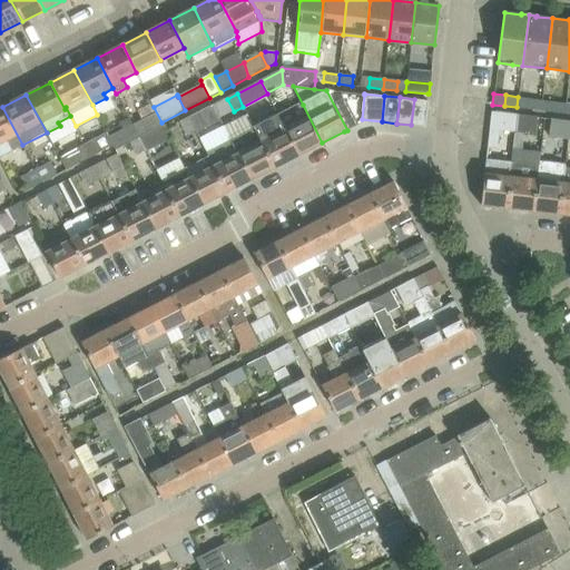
[(529,109),(530,98),(518,97),(517,107),(529,109)]
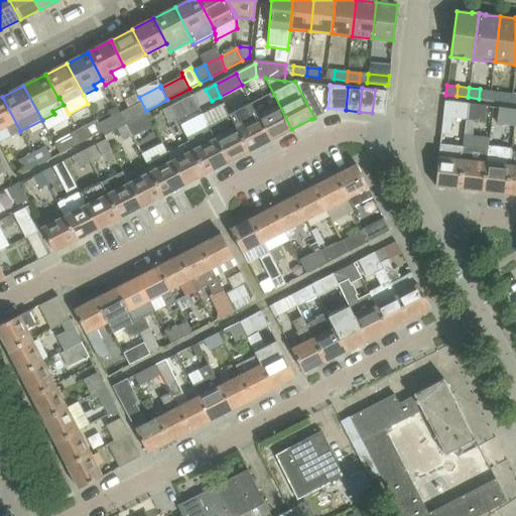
[(491,91),(480,89),(479,99),(490,100),(491,91)]
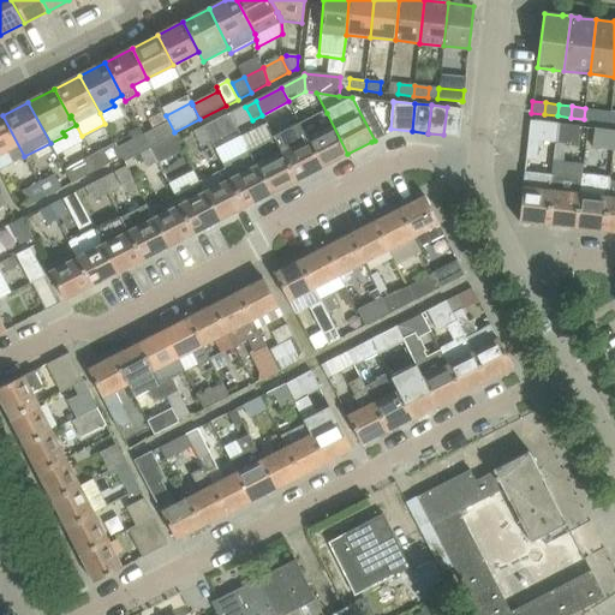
[(463,108),(447,107),(443,135),(459,137),(463,108)]
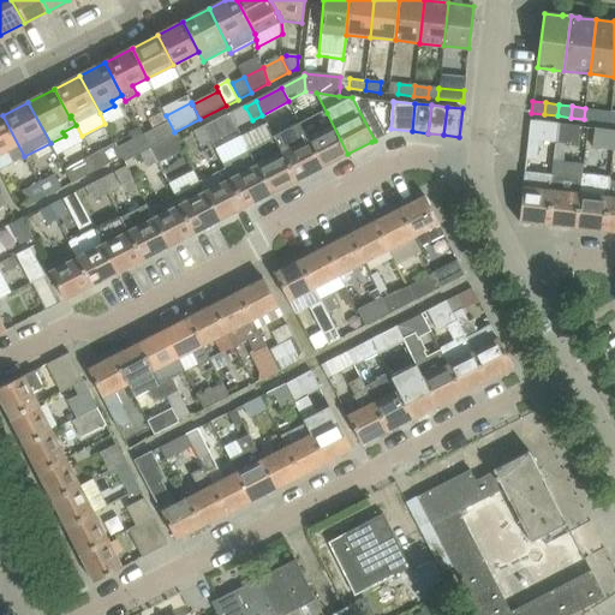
[(598,109),(585,108),(584,119),(597,120),(598,109)]
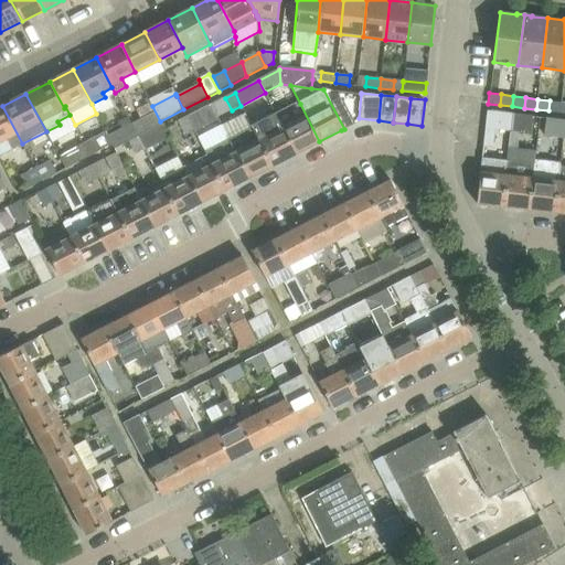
[(561,113),(562,102),(550,100),(548,110),(561,113)]
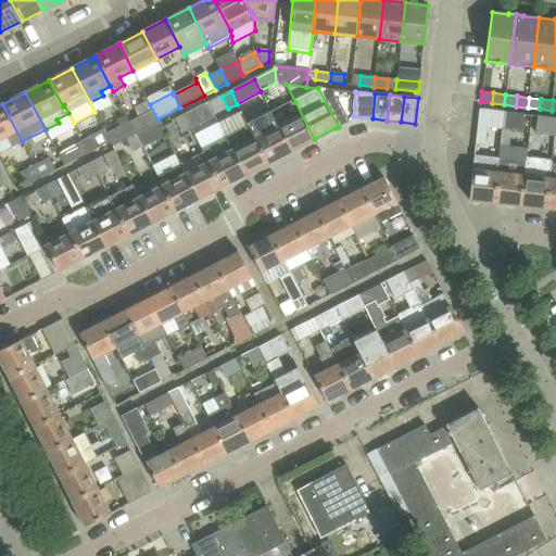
[(159,122),(158,119),(148,101),(134,109),(138,117),(129,123),(135,134),(159,122)]
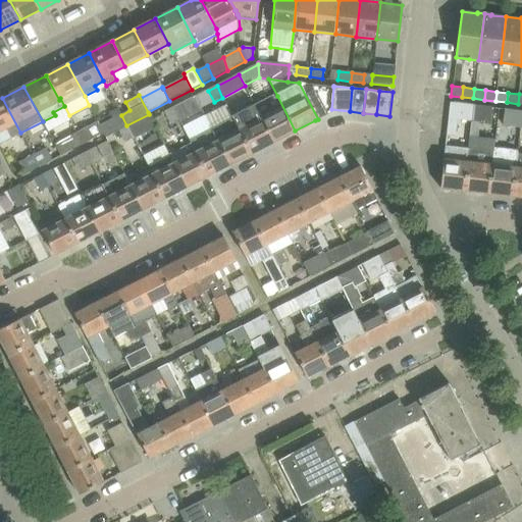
[(277,96),(255,107),(273,143),(275,142),(274,141),(295,131),(277,96)]
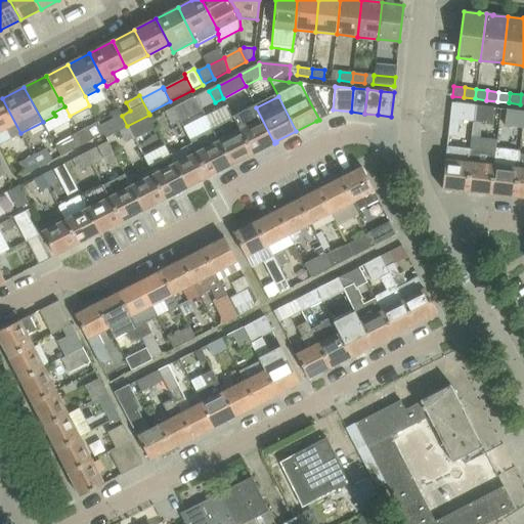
[(197,97),(174,110),(179,120),(181,123),(203,111),(197,97)]
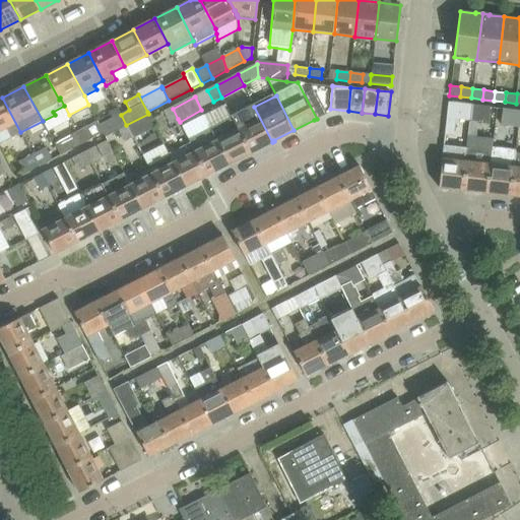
[(20,132),(2,98),(0,98),(0,129),(4,127),(10,138),(20,132)]
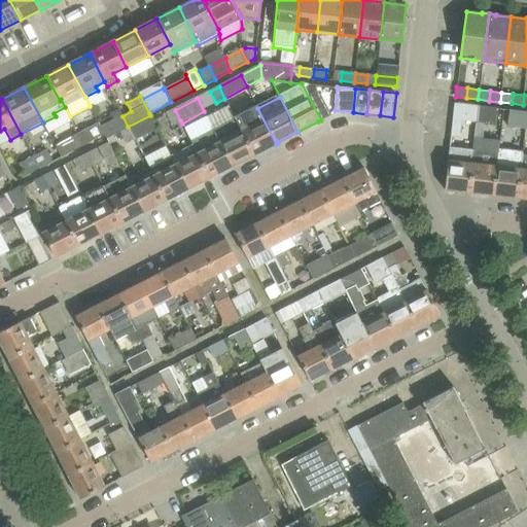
[(461,120),(477,123),(479,106),(454,103),(451,132),(460,133),(461,120)]
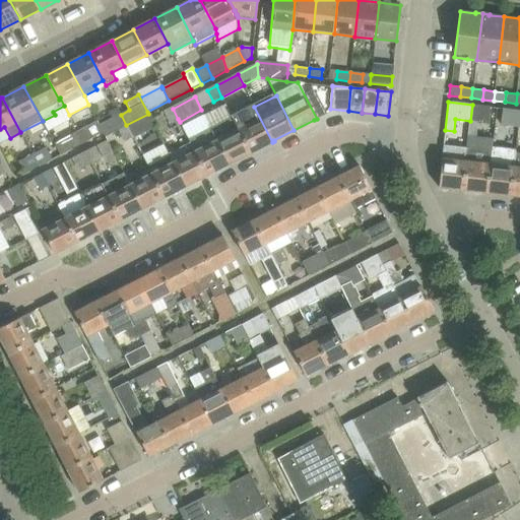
[(491,107),(472,105),(470,121),(489,123),(491,107)]
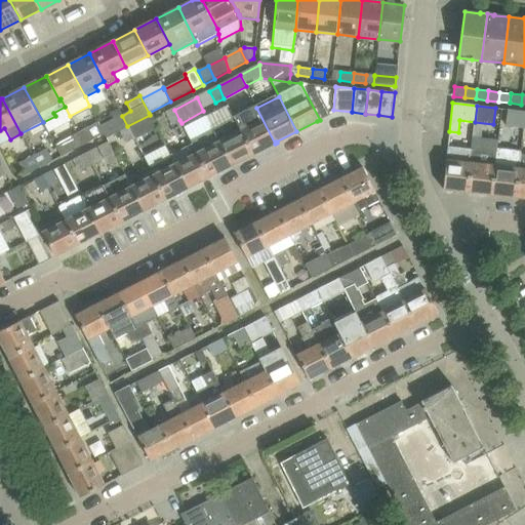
[(235,120),(252,155),(275,144),(256,108),(235,120)]
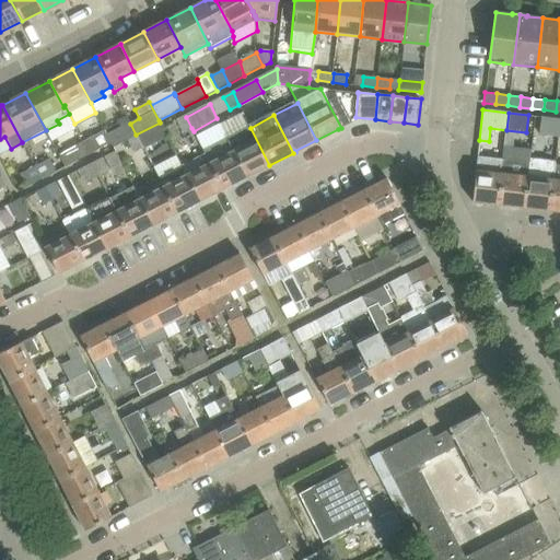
[(539,133),(558,136),(559,119),(541,116),(539,133)]
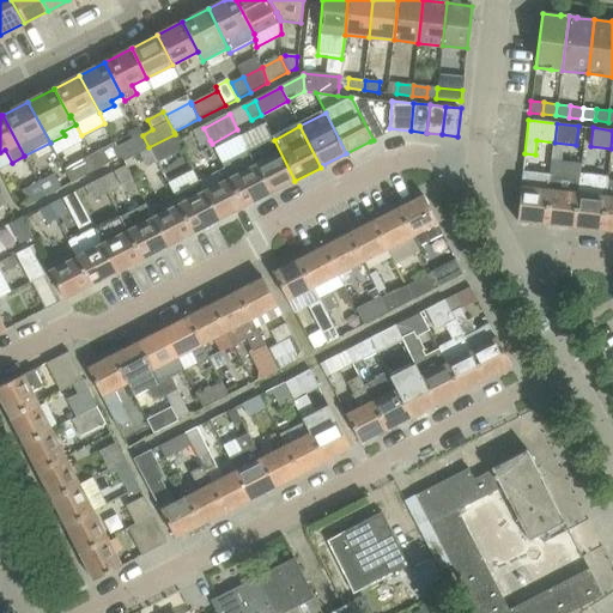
[(204,128),(195,132),(201,144),(210,140),(204,128)]
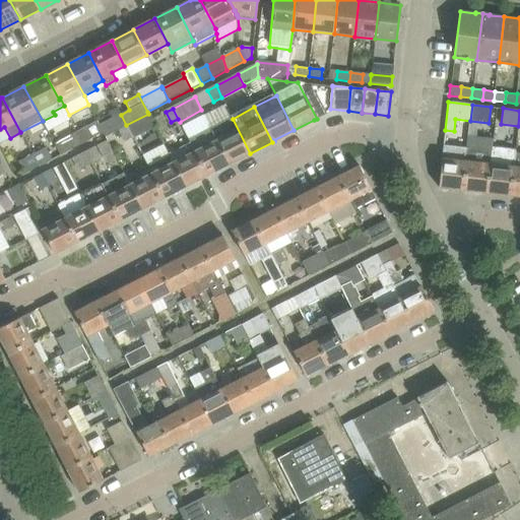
[(154,126),(151,120),(148,114),(126,125),(132,137),(133,138),(154,126)]
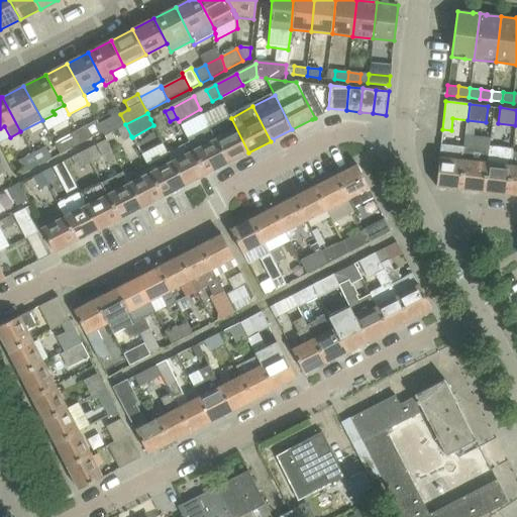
[(158,132),(169,126),(162,113),(150,119),(153,125),(158,132)]
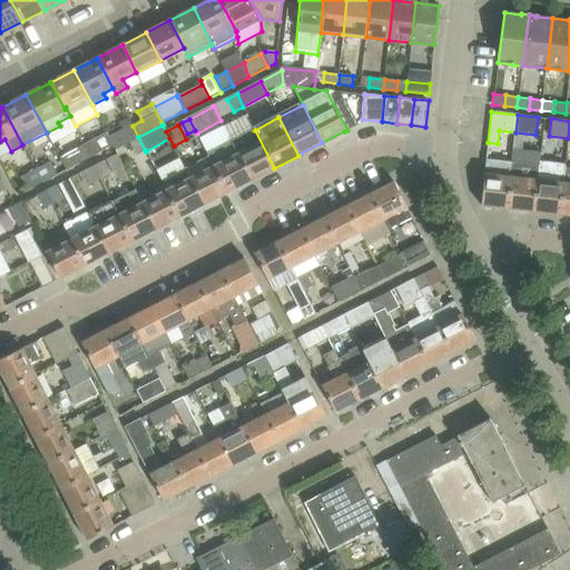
[(138,137),(133,126),(109,138),(116,149),(129,143),(138,137)]
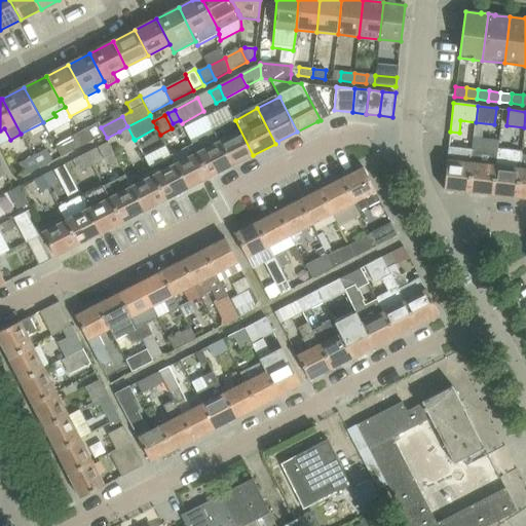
[(231,166),(253,155),(235,120),(214,132),(231,166)]
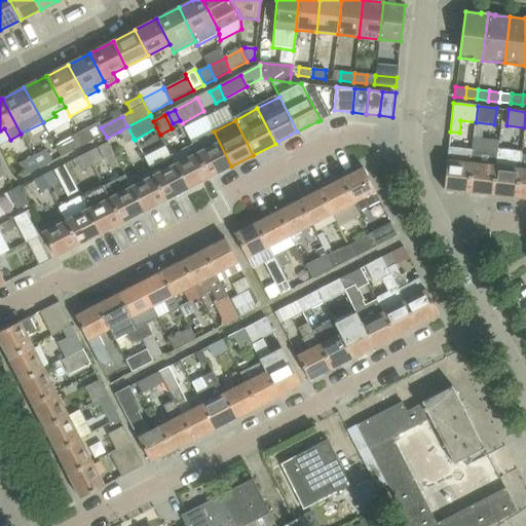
[(76,135),(82,146),(104,135),(106,139),(107,138),(101,127),(100,127),(98,123),(76,135)]
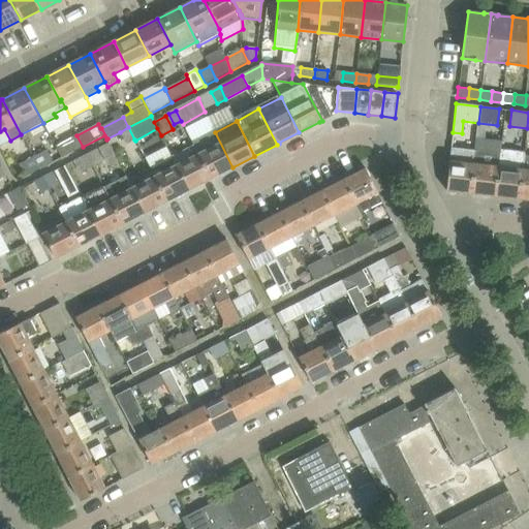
[(126,144),(134,139),(128,127),(120,132),(126,144)]
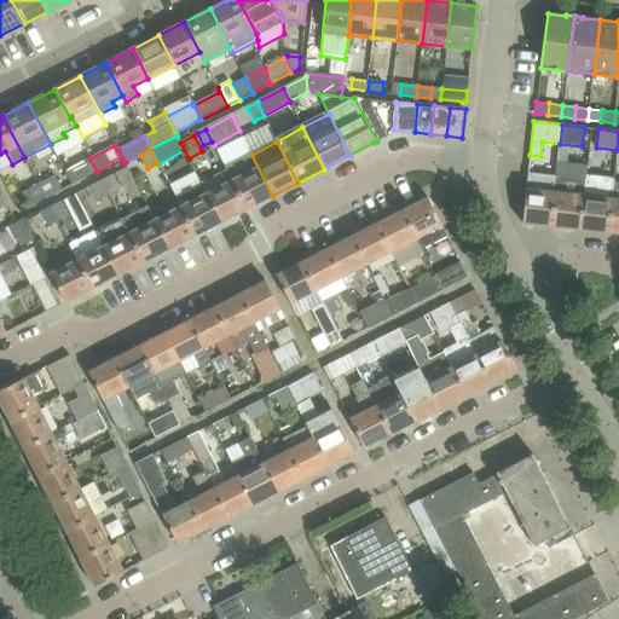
[(225,168),(231,180),(247,209),(272,196),(252,155),(225,168)]
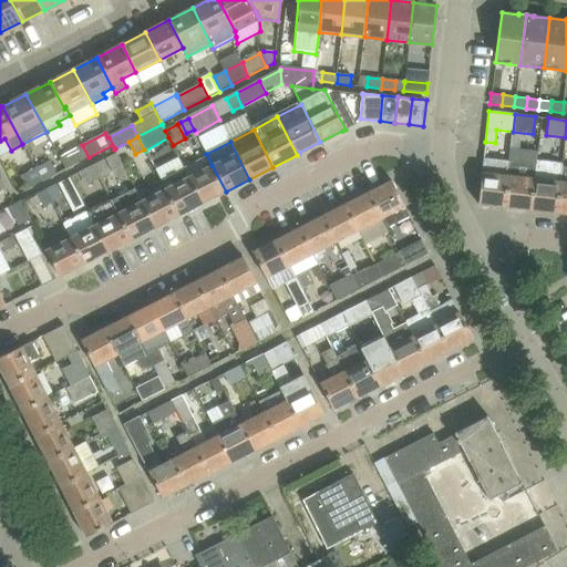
[(82,145),(59,157),(65,169),(89,157),(82,145)]
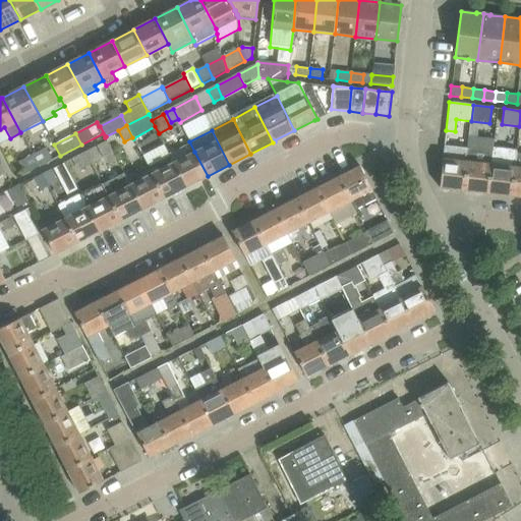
[(107,140),(97,146),(106,163),(116,158),(107,140)]
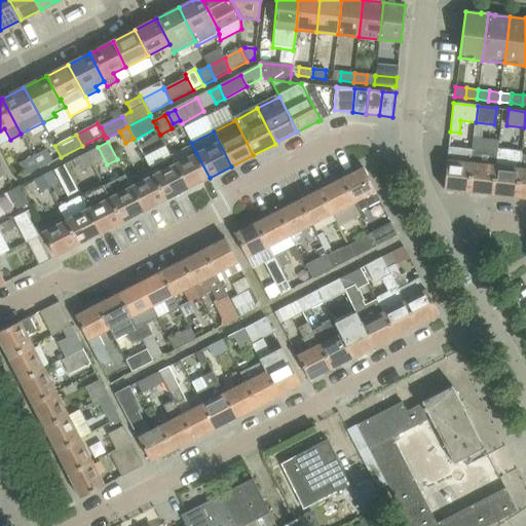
[(193,146),(172,157),(188,189),(210,178),(196,153),(193,146)]
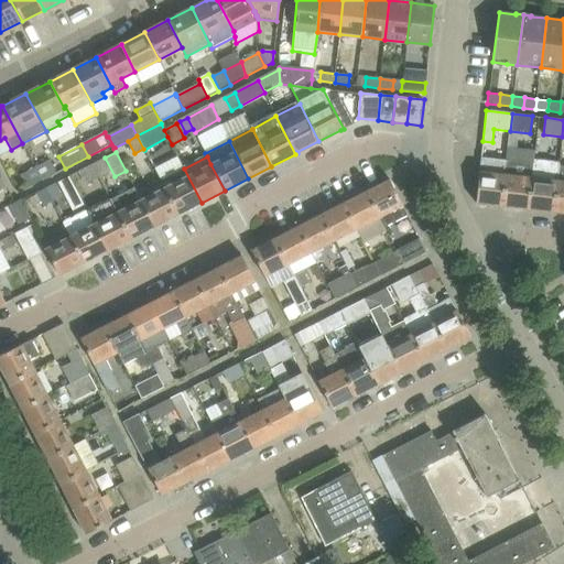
[(481,156),(476,203),(501,206),(507,160),(481,156)]
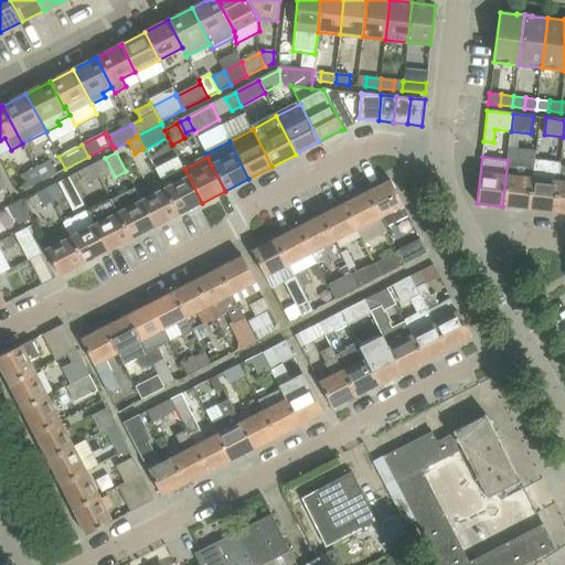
[(102,160),(92,164),(98,178),(108,172),(102,160)]
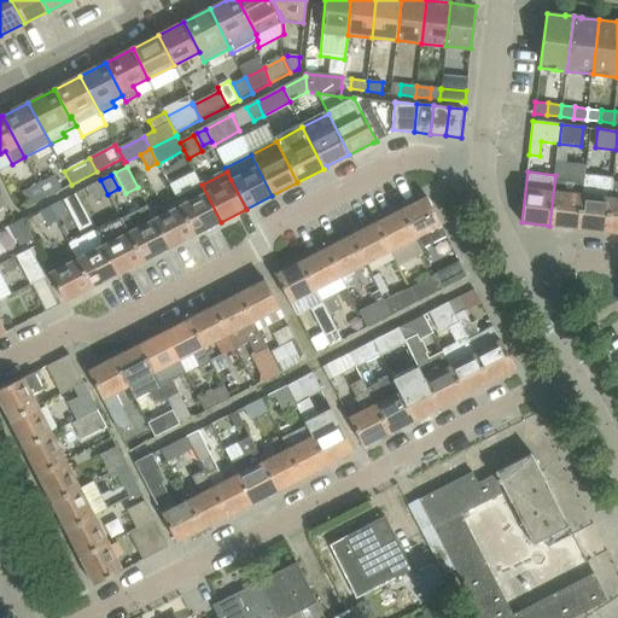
[(555,175),(549,226),(578,229),(582,194),(584,179),(555,175)]
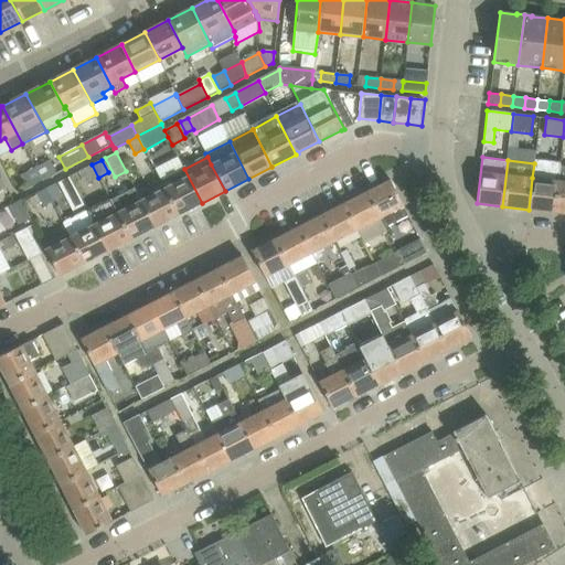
[(532,178),(529,210),(554,212),(560,166),(560,163),(534,160),(534,163),(532,178)]
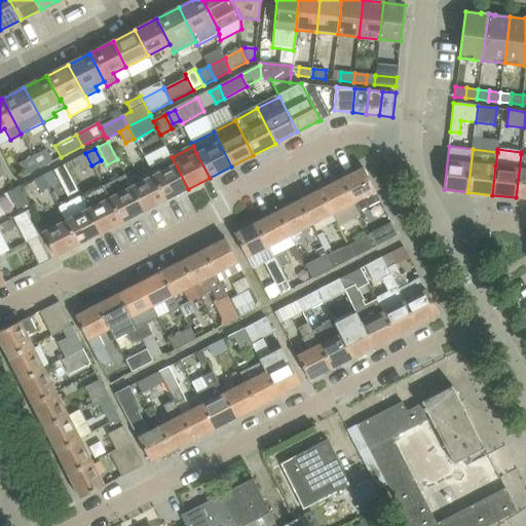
[(39,168),(53,161),(47,150),(33,157),(39,168)]
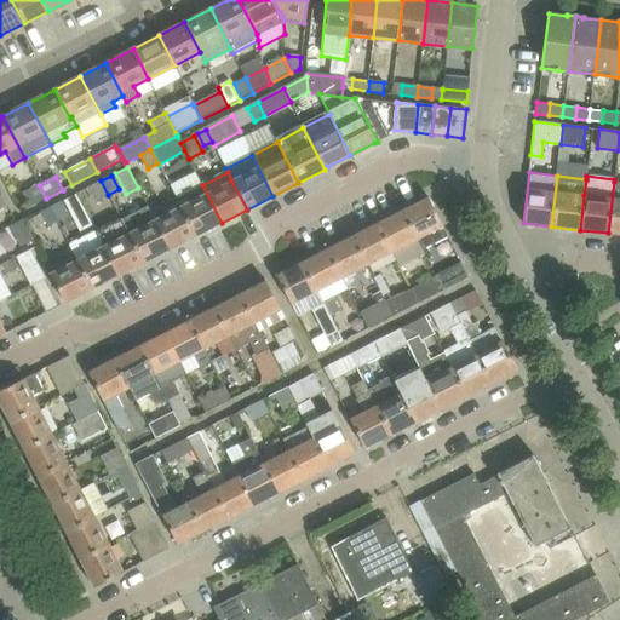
[(101,181),(85,189),(92,204),(108,195),(101,181)]
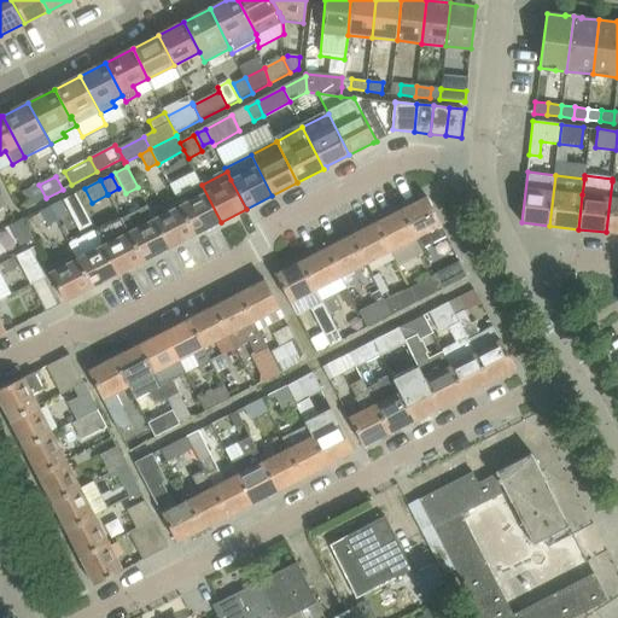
[(617,181),(612,181),(606,232),(617,233),(617,181)]
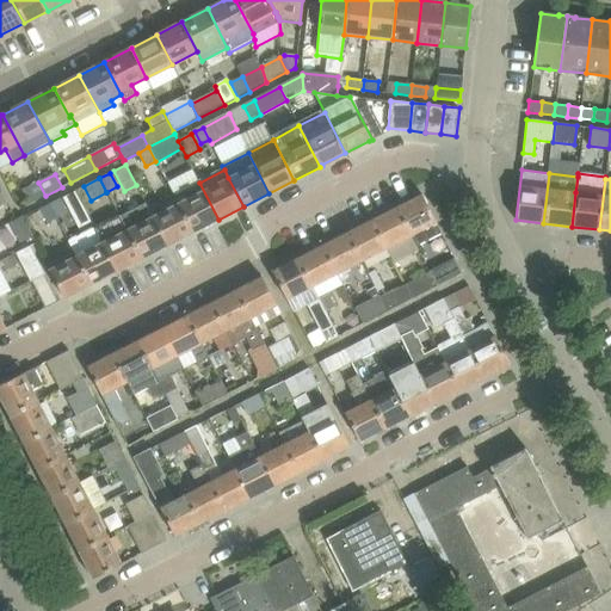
[(45,196),(38,183),(22,191),(29,204),(45,196)]
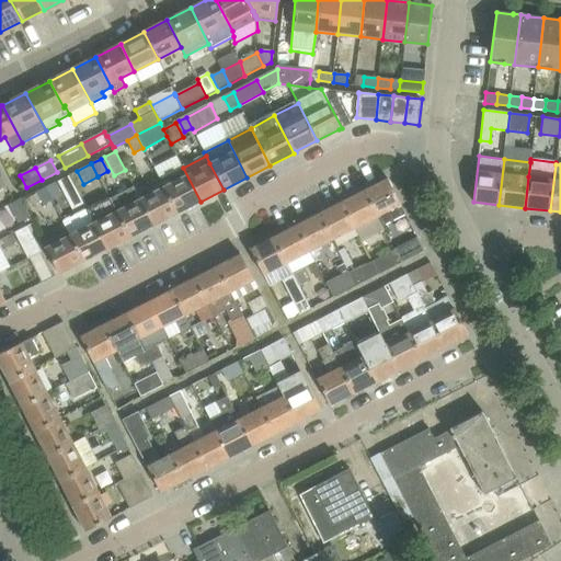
[(183,168),(159,180),(163,187),(178,213),(201,202),(183,168)]
